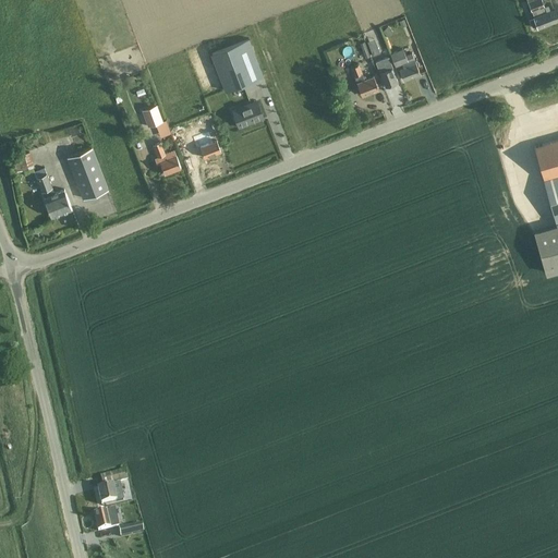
[(557,7),(550,10),(549,7),(545,9),(542,0),(526,0),(534,16),(529,19),(532,27),(537,25),(538,27),(557,20),(557,7)]
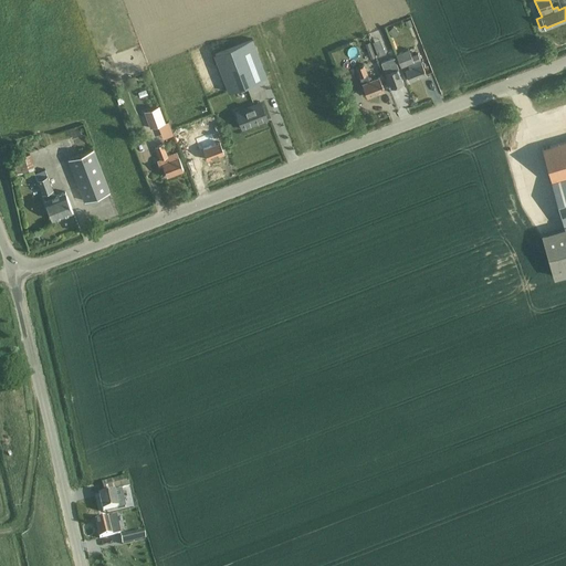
[(410,17),(406,19),(410,31),(415,29),(410,17)]
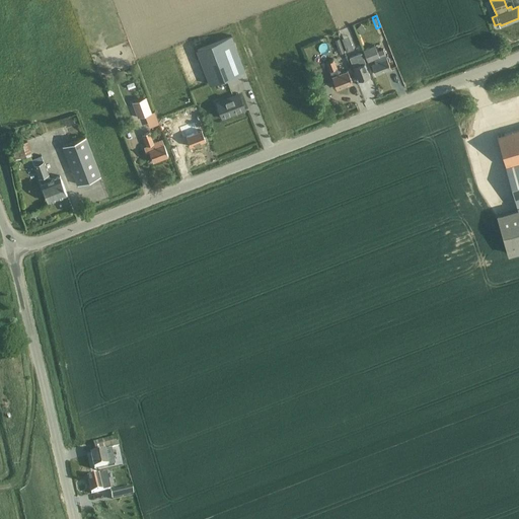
[(344,24),(347,30),(355,28),(352,21),(344,24)]
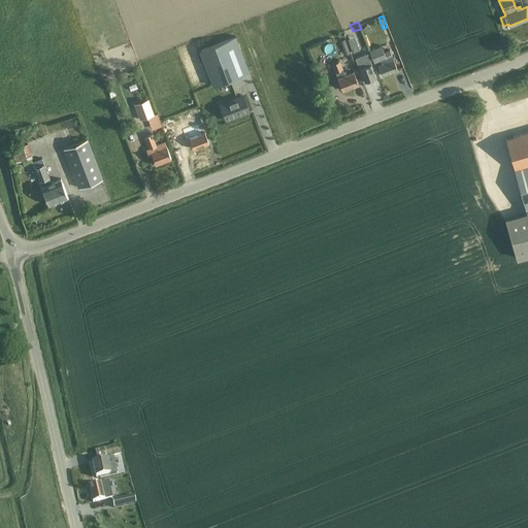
[(367,25),(362,30),(366,33),(370,28),(367,25)]
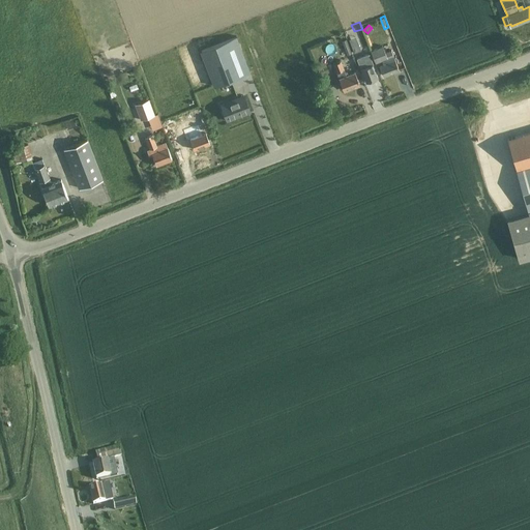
[(350,43),(354,41),(353,38),(351,31),(346,33),(350,43)]
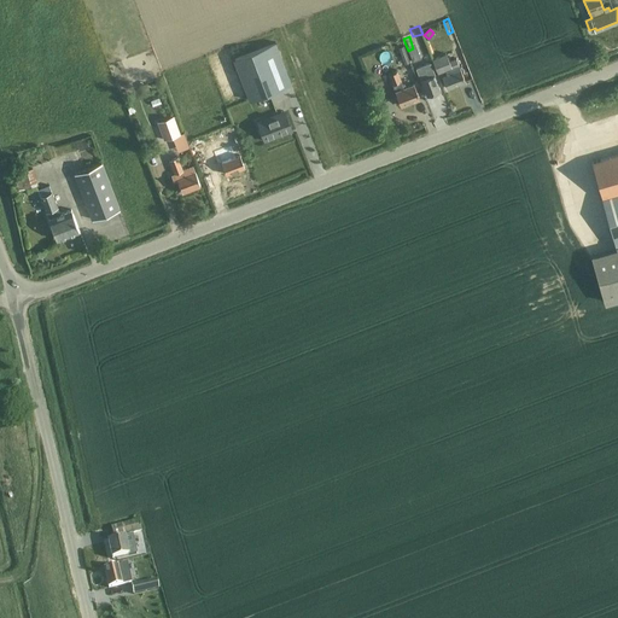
[(277,44),(234,59),(250,99),(291,83),(277,44)]
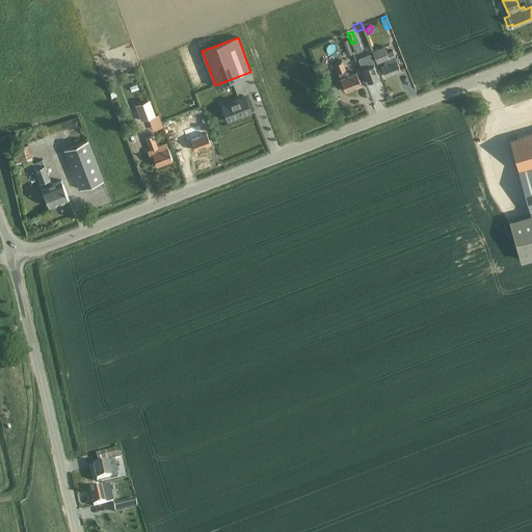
[(348,55),(352,53),(347,40),(343,41),(348,55)]
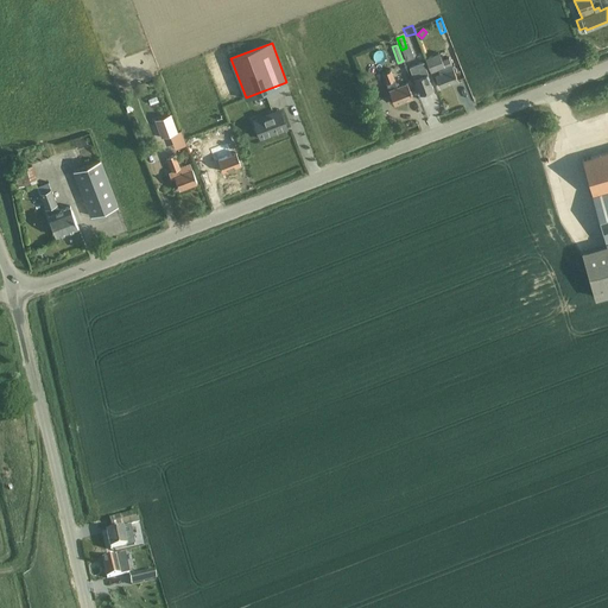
[(410,50),(403,52),(406,61),(413,57),(410,50)]
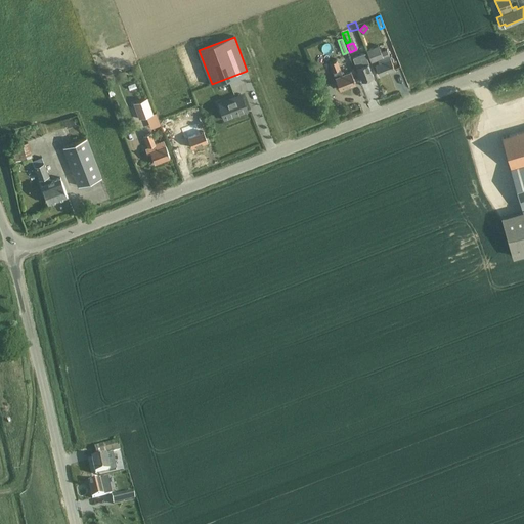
[(395,70),(391,59),(387,49),(382,52),(379,45),(367,50),(372,61),(378,59),(380,63),(376,64),(379,75),(395,70)]
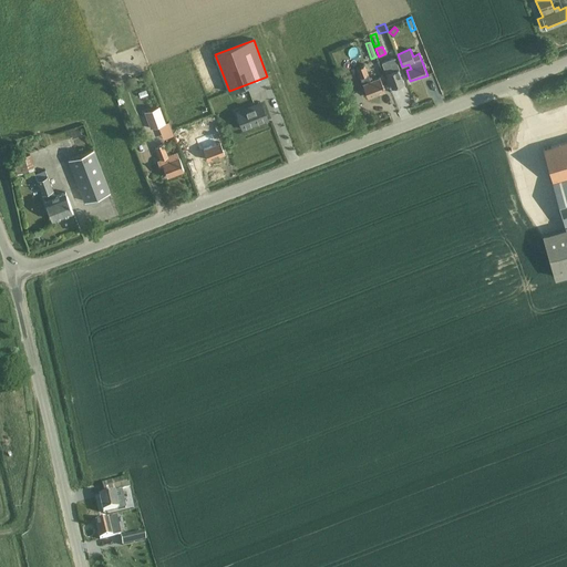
[(392,88),(404,83),(394,58),(382,62),(392,88)]
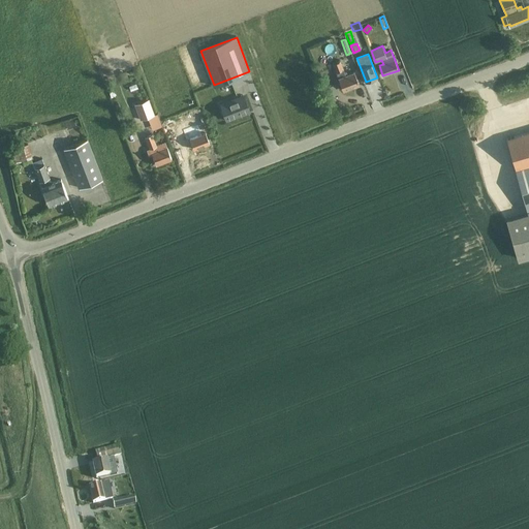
[(360,84),(354,71),(346,74),(340,60),(333,63),(343,90),(360,84)]
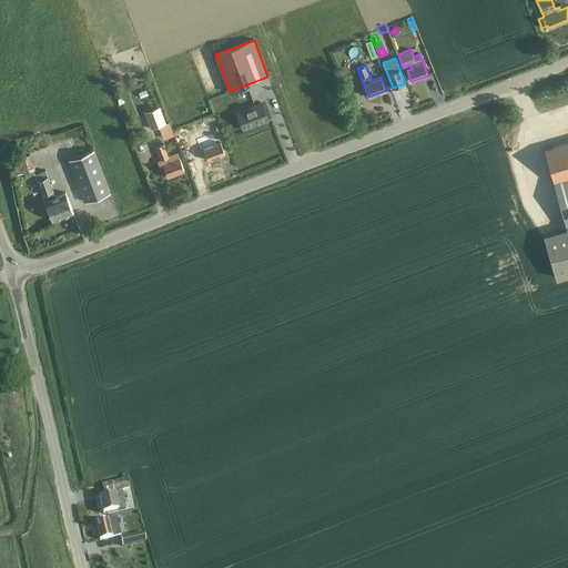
[(262,102),(237,112),(244,129),(269,120),(262,102)]
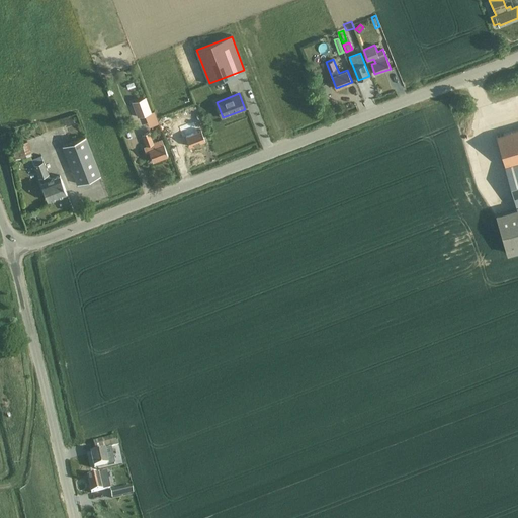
[(137,117),(150,112),(145,97),(132,102),(137,117)]
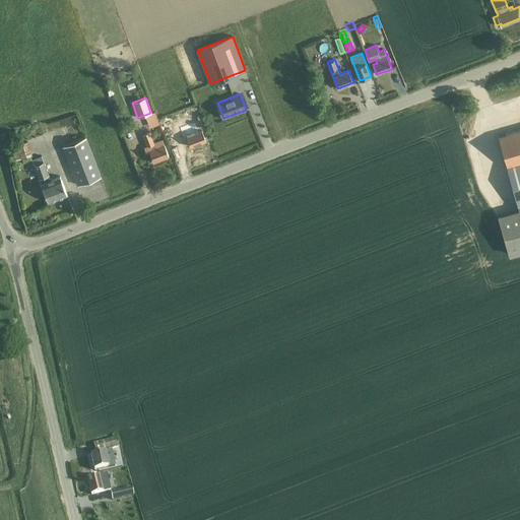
[(198,131),(196,124),(191,126),(188,118),(199,114),(195,105),(177,112),(191,146),(207,140),(202,130),(198,131)]
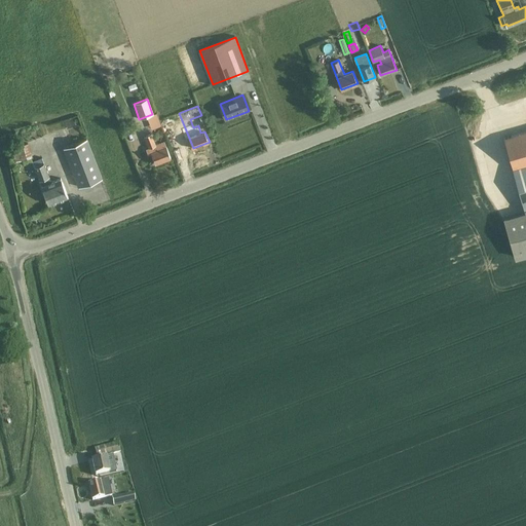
[(525,254),(525,130),(503,138),(525,212),(504,218),(516,258),(525,254)]
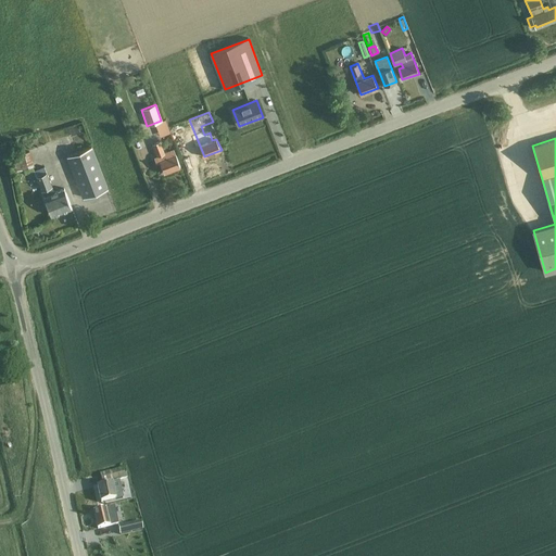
[(153,143),(164,173),(181,166),(175,149),(165,152),(161,141),(153,143)]
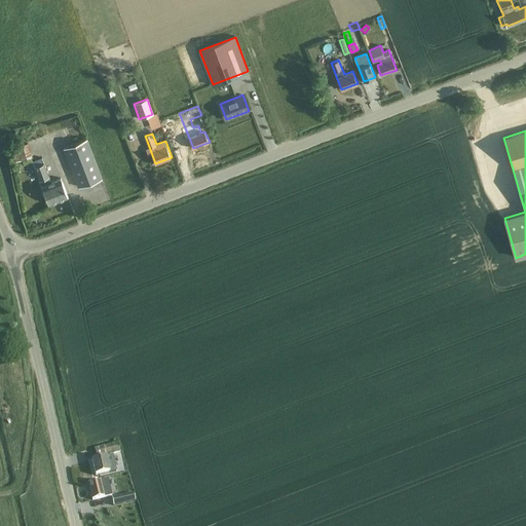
[(86,139),(63,148),(78,186),(102,178),(86,139)]
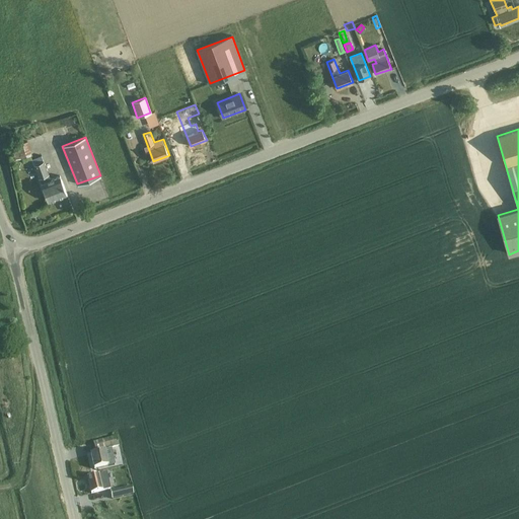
[(15,158),(31,153),(27,141),(11,146),(15,158)]
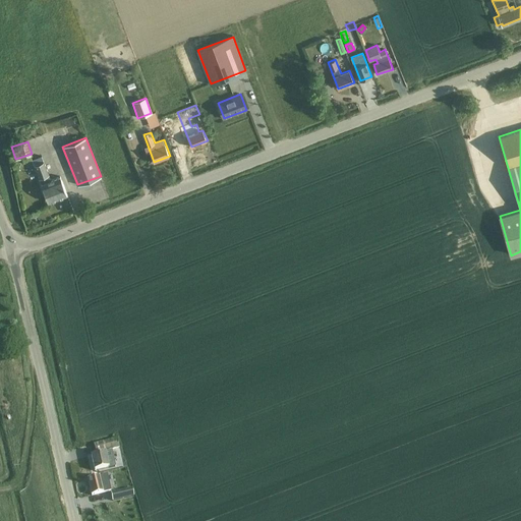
[(51,180),(43,161),(42,156),(32,160),(34,165),(39,178),(41,183),(48,201),(67,194),(60,176),(51,180)]
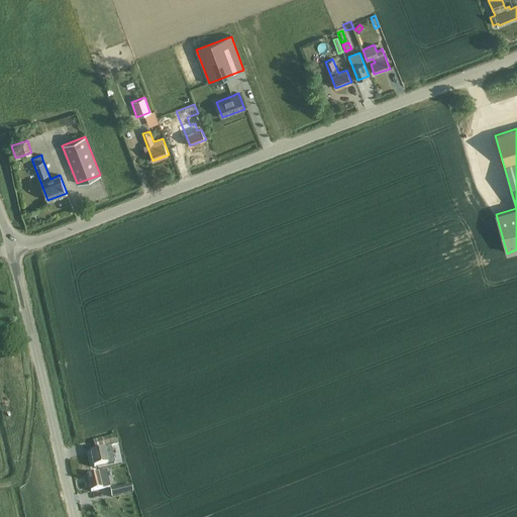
[(25,161),(28,172),(33,171),(30,159),(25,161)]
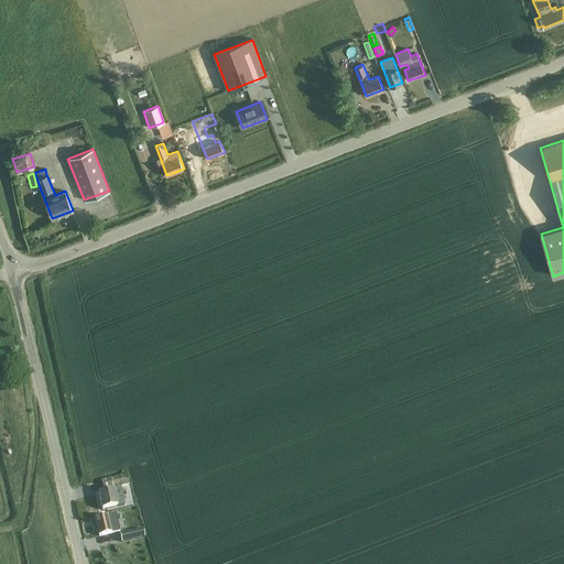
[(129,485),(128,478),(127,476),(101,481),(104,490),(129,485)]
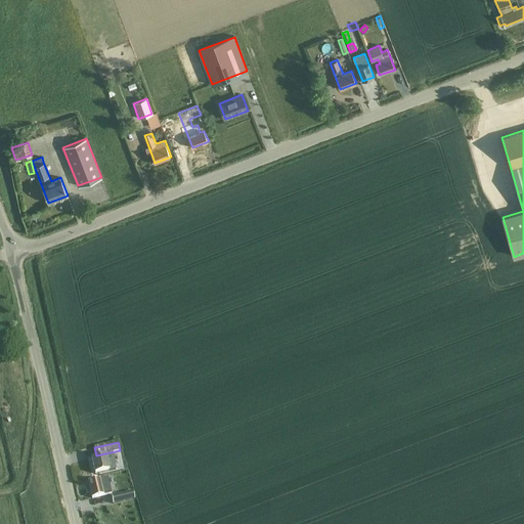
[(114,462),(112,454),(106,456),(105,455),(91,459),(95,474),(110,471),(115,470),(114,462)]
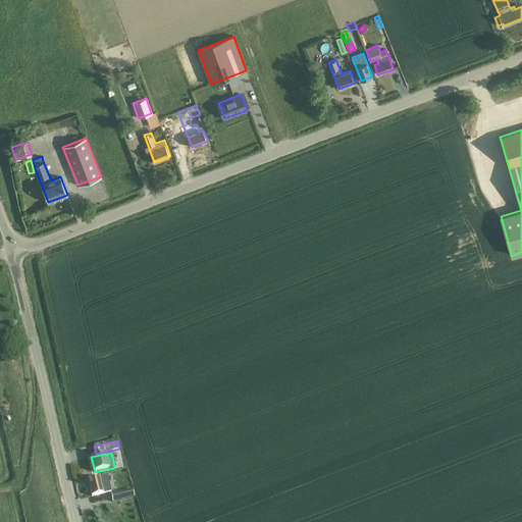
[(92,497),(110,492),(106,476),(88,480),(92,497)]
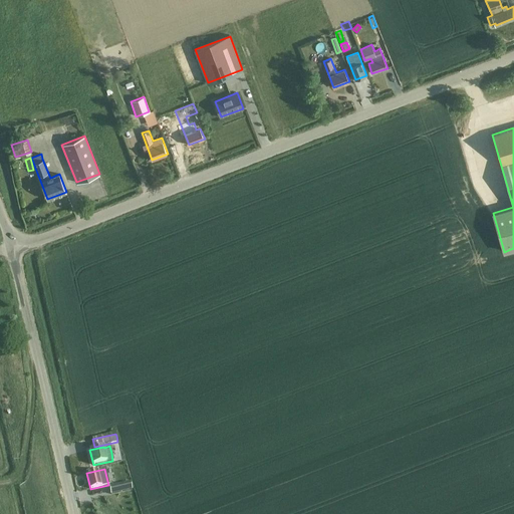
[(130,483),(109,487),(111,495),(131,490),(130,483)]
